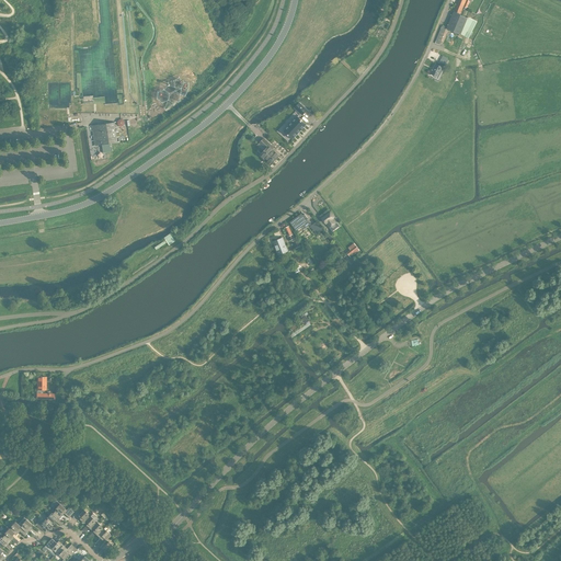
[(458,0),(446,29),(460,35),(461,35),(468,38),(477,22),(467,16),(467,18),(460,15),(461,14),(460,14),(462,9),(465,10),(466,8),(467,9),(470,1),(467,0),(458,0)]
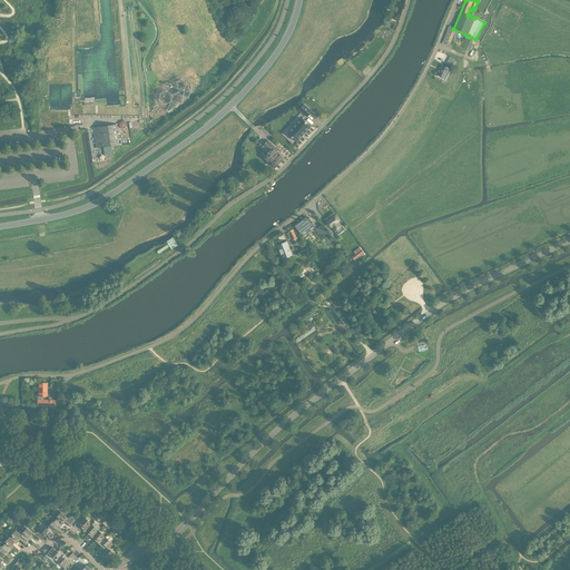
[(448,43),(453,28),(450,26),(442,43),(448,46),(449,43),(448,43)]
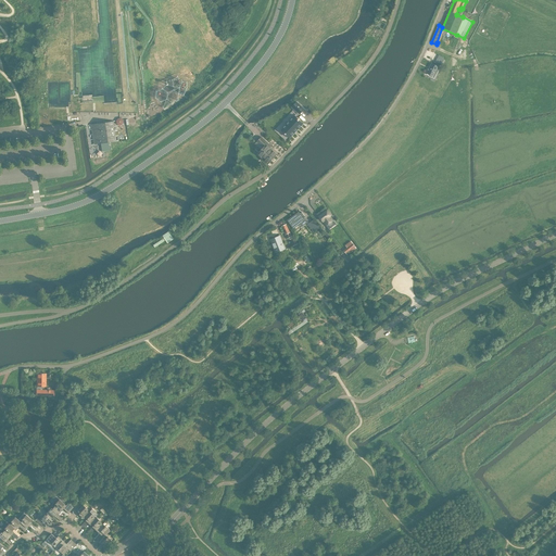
[(426,73),(433,77),(439,66),(431,63),(428,70),(426,73)]
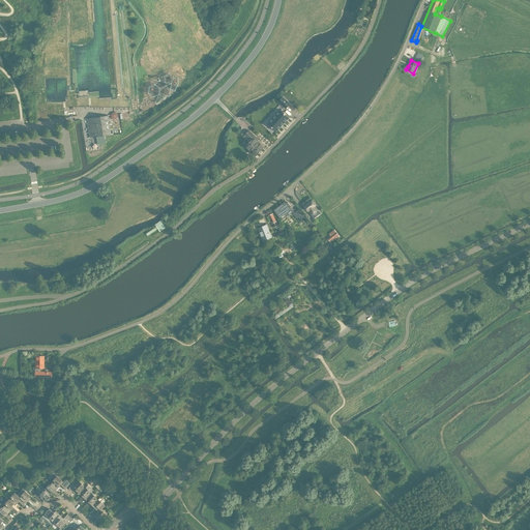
[(277,102),(285,110),(290,104),(283,96),(277,102)]
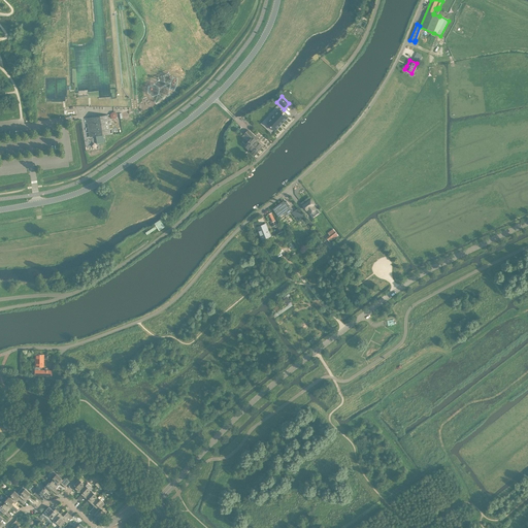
[(289,118),(281,109),(267,124),(270,126),(270,128),(271,129),(273,129),(275,131),(289,118)]
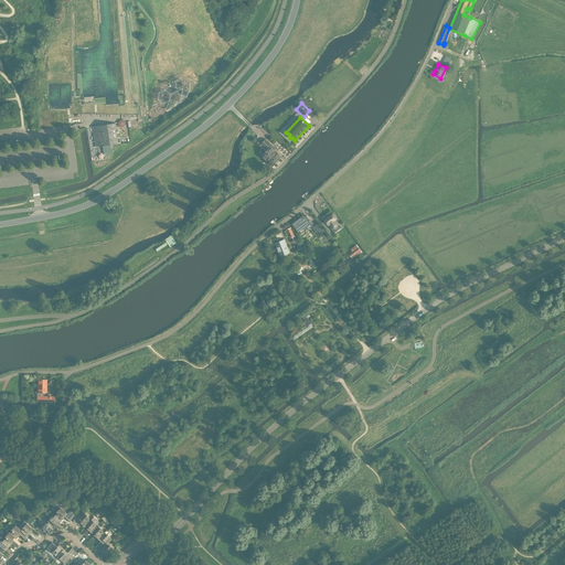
[(118,124),(119,131),(127,130),(126,123),(118,124)]
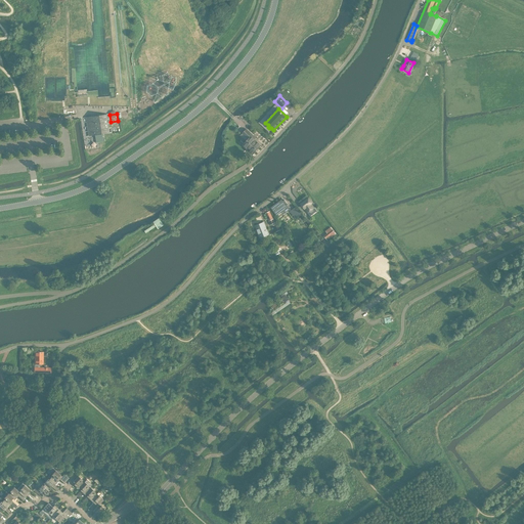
[(110,133),(106,115),(86,118),(89,136),(110,133)]
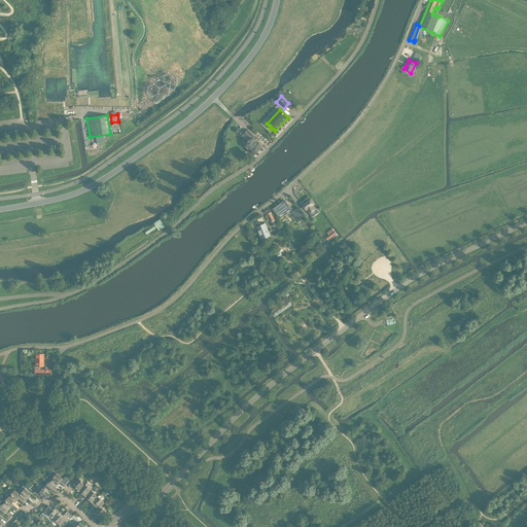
[(248,130),(244,135),(250,140),(245,146),(254,154),(262,146),(255,140),(257,138),(248,130)]
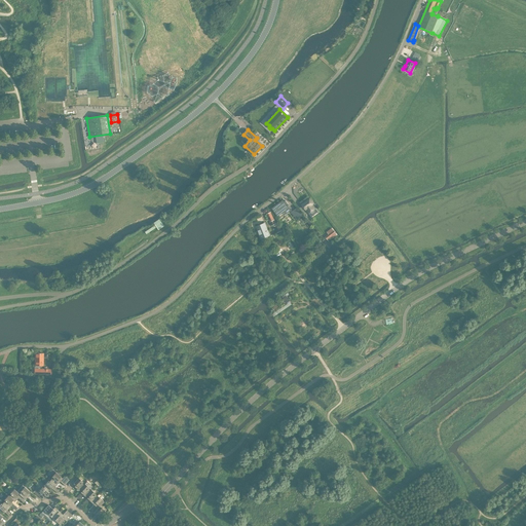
[(312,204),(313,203),(309,198),(302,204),(305,210),(306,210),(309,214),(315,209),(312,204)]
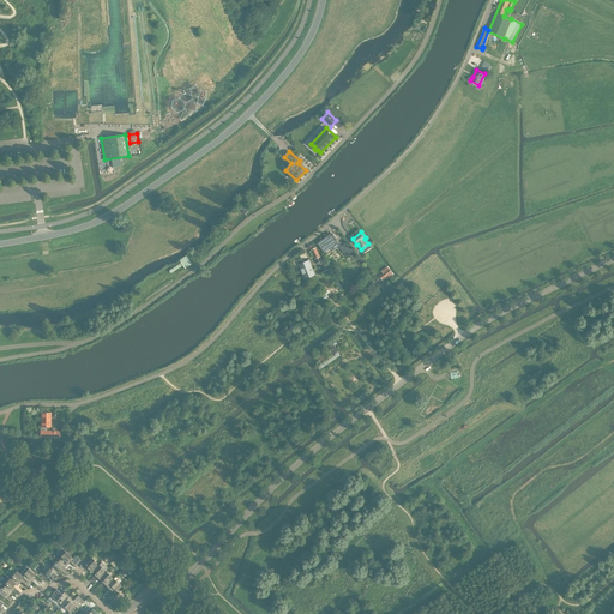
[(338,241),(333,234),(331,236),(330,235),(321,241),(323,241),(319,244),(318,244),(324,252),(332,246),(333,248),(338,245),(339,246),(336,240),(336,239),(338,241)]
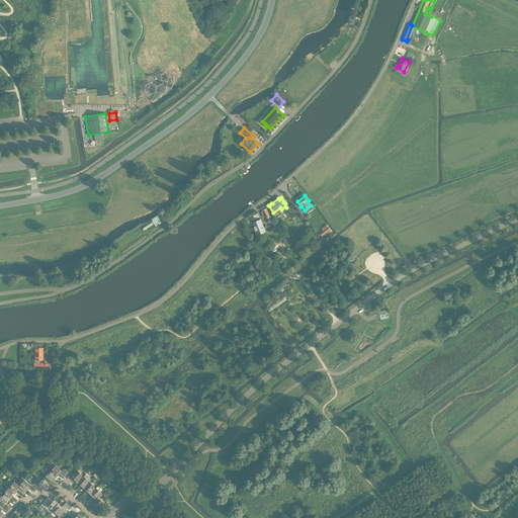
[(288,210),(292,216),(297,211),(292,205),(288,208),(289,209),(288,210)]
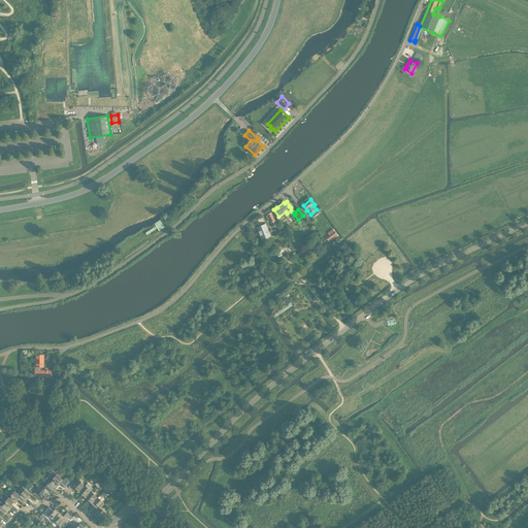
[(271,213),(267,216),(272,226),(276,224),(271,213)]
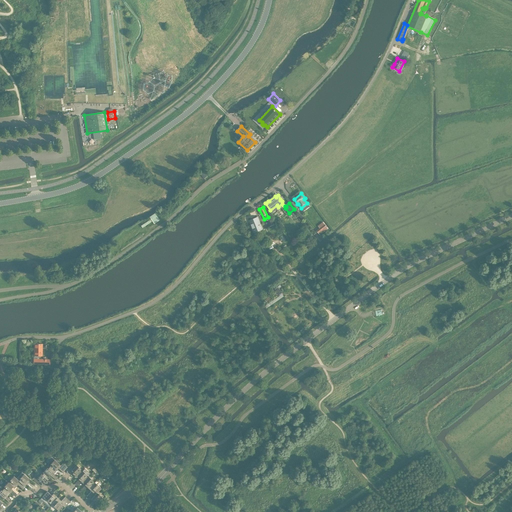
[(160,220),(155,213),(149,217),(151,219),(141,226),(142,228),(152,221),(154,224),(160,220)]
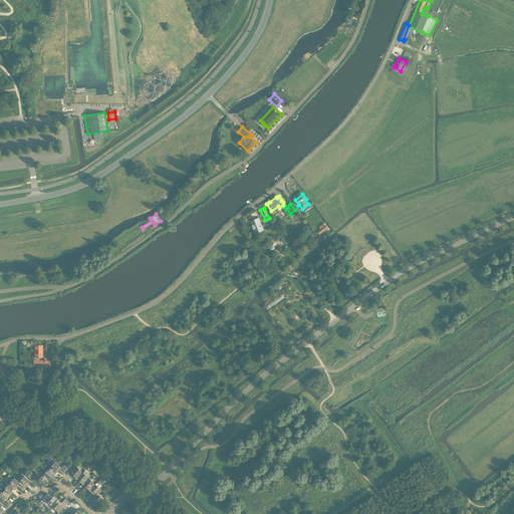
[(258,219),(251,222),(255,233),(257,232),(263,230),(258,219)]
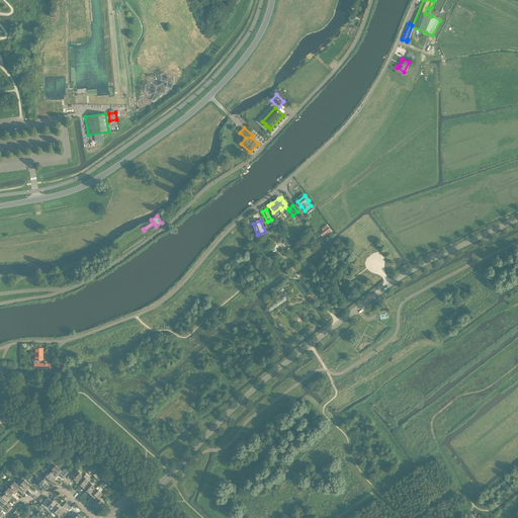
[(321,234),(324,238),(332,232),(329,227),(321,234)]
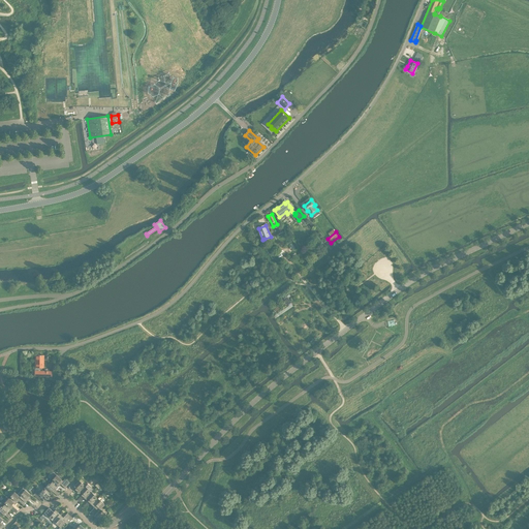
[(274,316),(276,318),(293,306),(291,303),(288,305),(289,306),(274,316)]
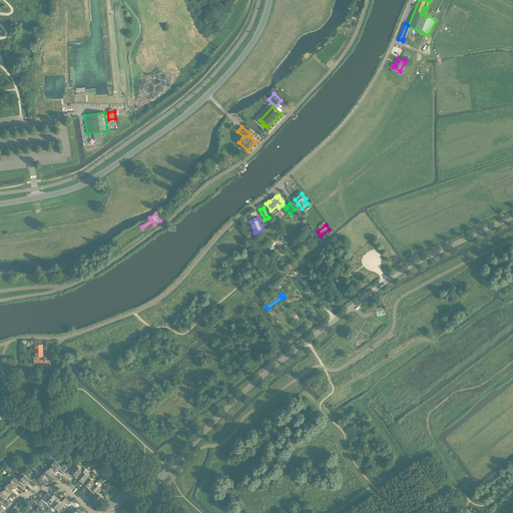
[(42,357),(42,349),(46,349),(48,349),(48,346),(46,346),(46,347),(42,347),(42,345),(34,345),(33,357),(33,360),(33,365),(44,366),(43,368),(49,368),(50,360),(40,360),(40,357),(42,357)]
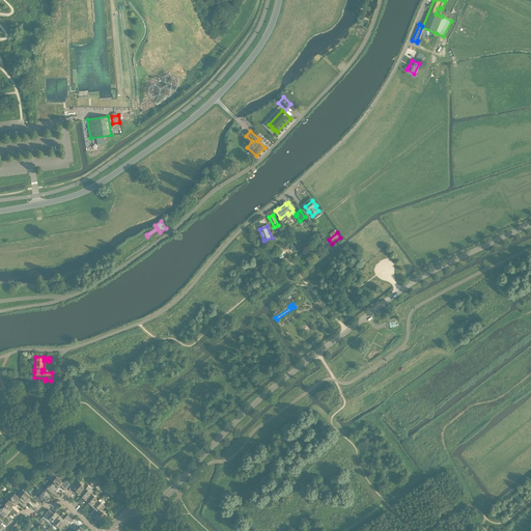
[(54,385),(62,379),(58,373),(55,376),(56,379),(52,381),(54,385)]
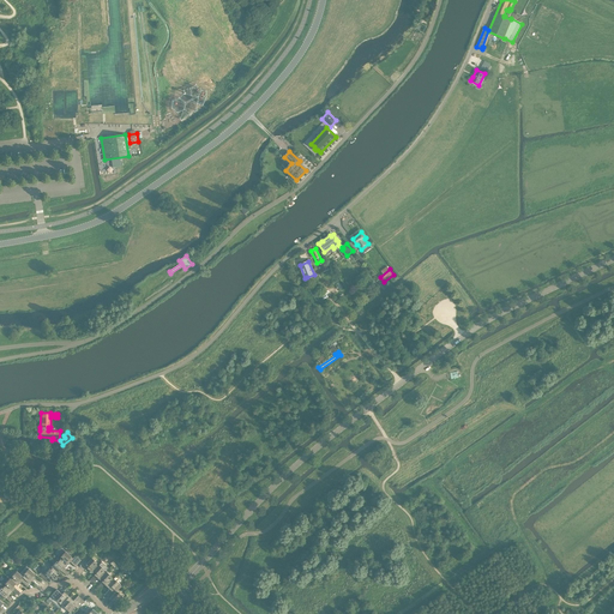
[(72,559),(73,558),(65,552),(60,557),(61,558),(59,560),(66,566),(70,561),(76,567),(78,564),(72,559)]
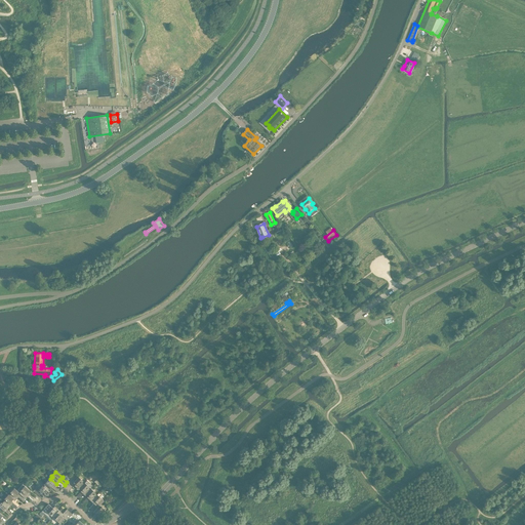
[(79,490),(80,488),(84,484),(83,484),(82,482),(83,481),(78,477),(74,482),(76,484),(74,486),(79,490)]
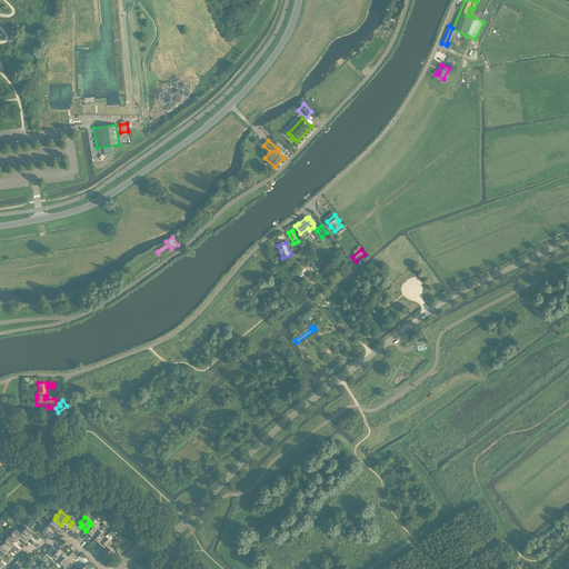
[(61,525),(55,519),(53,520),(52,520),(48,525),(48,526),(49,526),(53,530),(53,529),(55,528),(57,529),(61,525)]
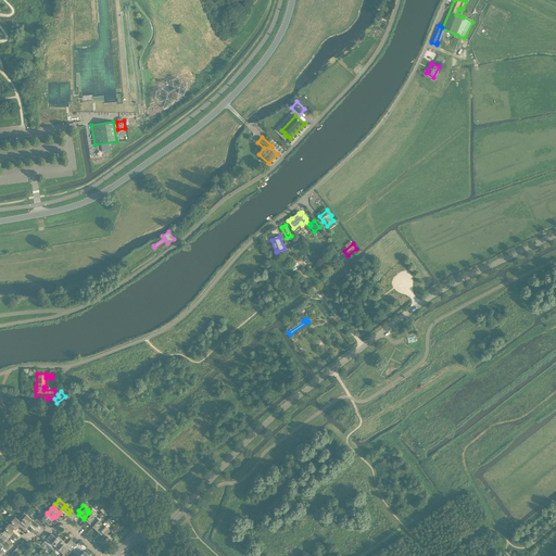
[(89,513),(85,517),(87,519),(85,520),(90,525),(91,523),(96,519),(96,518),(93,517),(95,516),(89,512),(88,513),(89,513)]
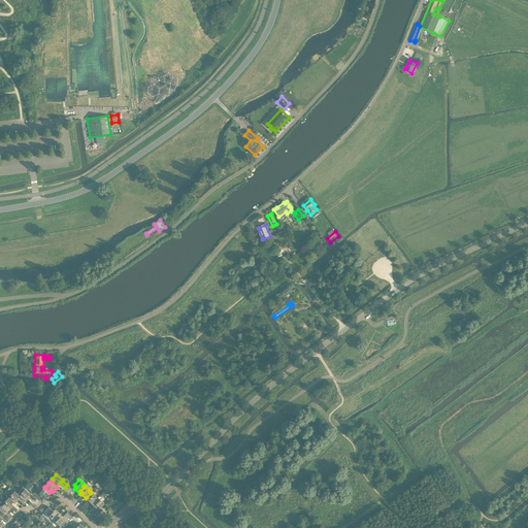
[(28,495),(30,493),(23,487),(17,493),(20,496),(26,501),(29,497),(28,495)]
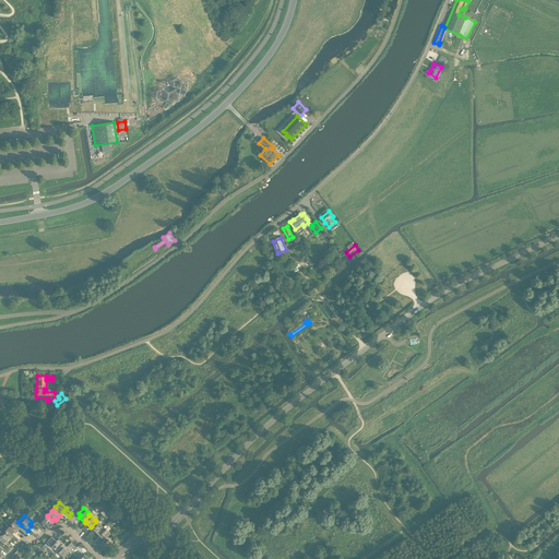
[(48,516),(47,516),(46,519),(45,518),(40,522),(38,520),(35,523),(40,527),(43,524),(46,527),(48,525),(49,526),(54,522),(52,520),(52,521),(48,516)]
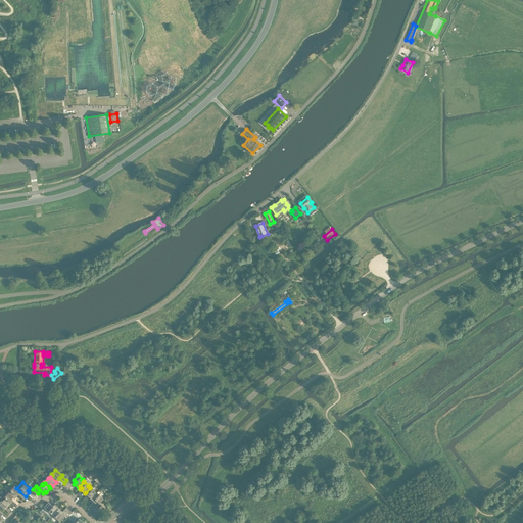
[(26,496),(19,491),(16,488),(14,486),(9,490),(10,491),(9,493),(13,497),(14,498),(18,495),(22,500),(26,496)]
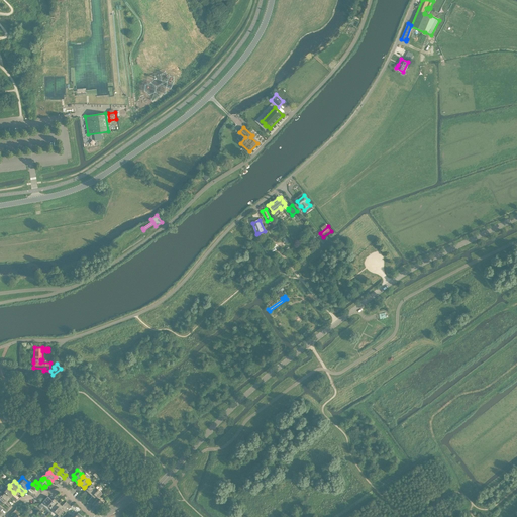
[(85,487),(87,488),(85,490),(90,494),(95,488),(93,487),(94,486),(90,482),(89,482),(89,483),(85,487)]
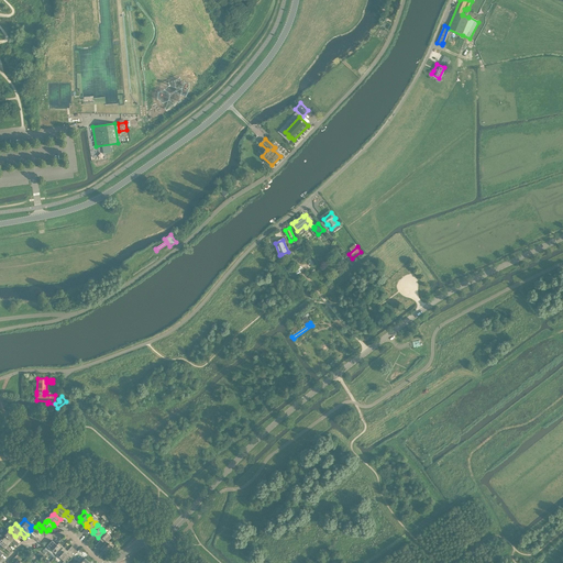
[(0,534),(3,538),(10,543),(14,539),(12,538),(14,536),(10,531),(7,528),(0,534)]
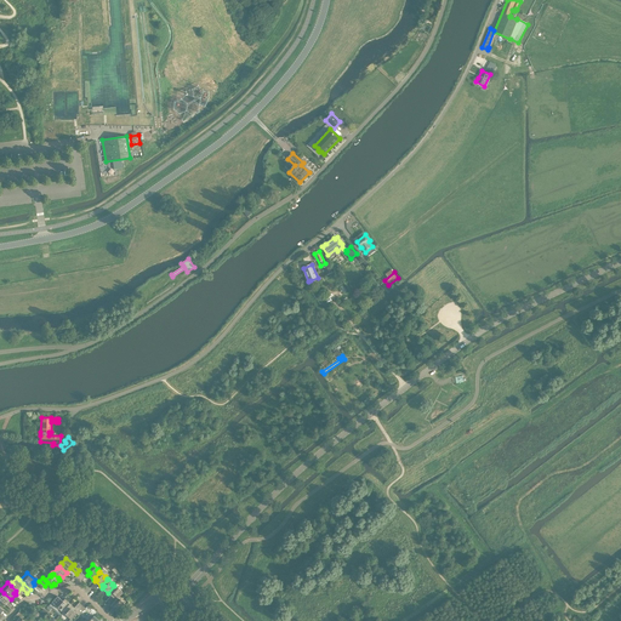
[(114,586),(108,593),(112,597),(107,603),(110,605),(117,598),(117,599),(123,592),(118,587),(117,588),(114,586)]
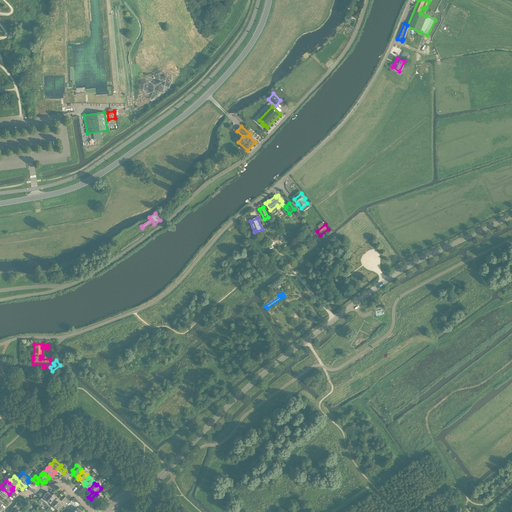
[(9,494),(3,489),(1,491),(0,490),(0,498),(1,499),(3,497),(5,499),(9,494)]
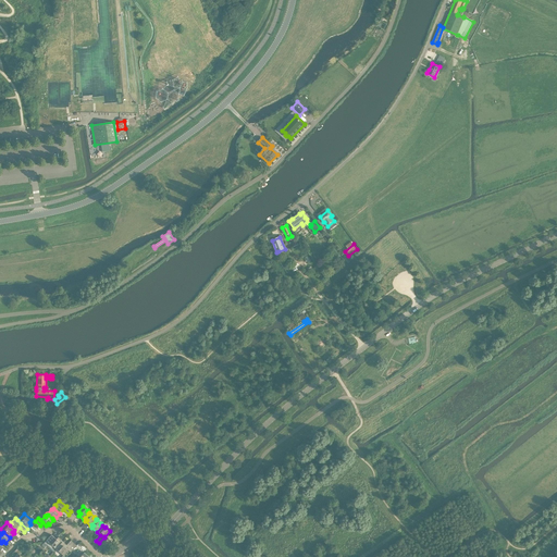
[(56,539),(54,537),(51,534),(44,543),(53,552),(57,547),(62,542),(61,540),(65,535),(62,533),(58,537),(56,539)]
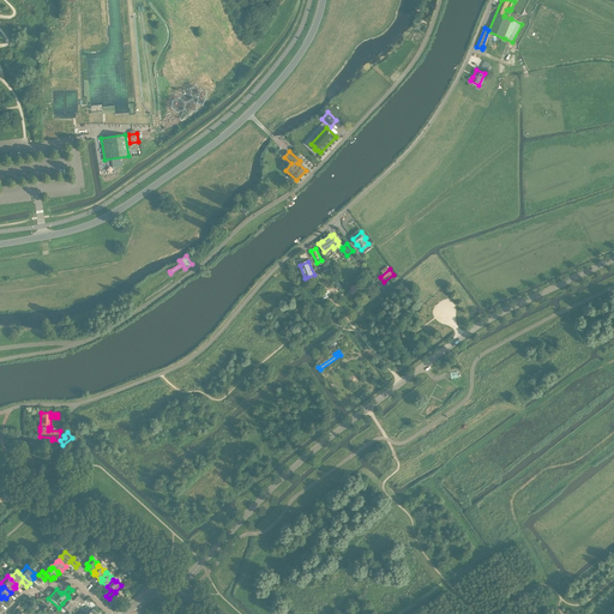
[(115,591),(109,599),(114,603),(116,601),(119,603),(124,597),(119,593),(118,594),(115,593),(115,591)]
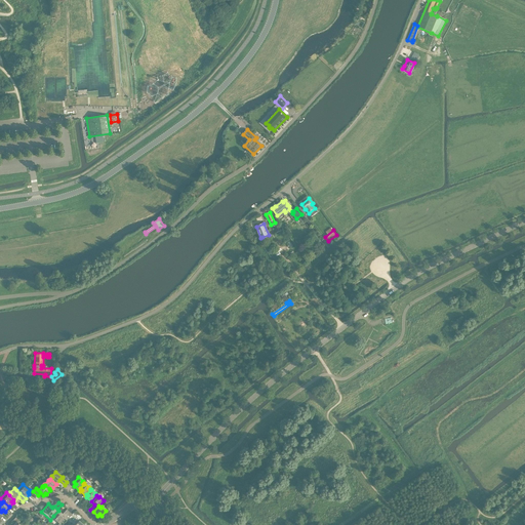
[(63,514),(58,511),(53,516),(55,518),(54,519),(59,523),(64,518),(66,516),(70,512),(67,509),(63,514)]
